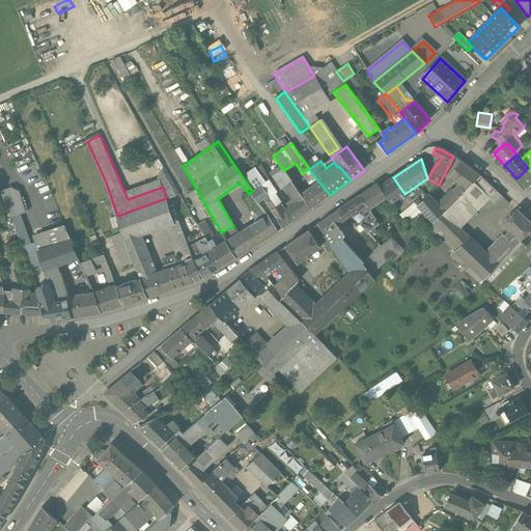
[(479,176),(460,162),(452,171),(449,176),(459,185),(466,190),(479,176)]
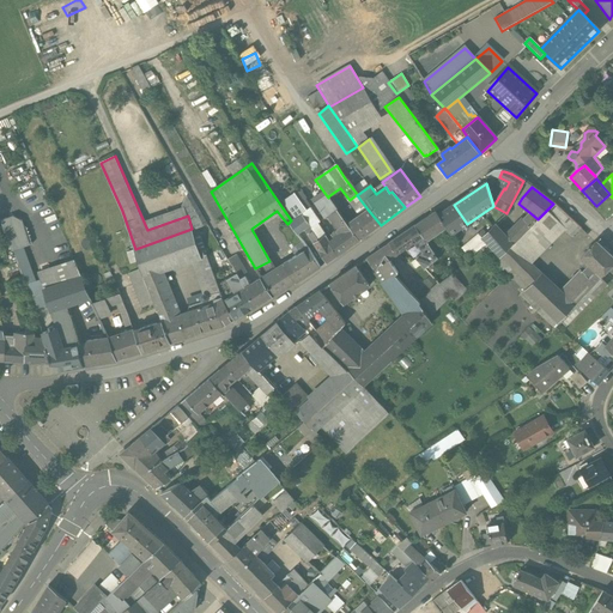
[(347,225),(337,211),(338,211),(328,196),(328,198),(325,193),(314,200),(326,217),(328,216),(338,230),(333,234),(335,238),(344,250),(359,240),(347,225)]
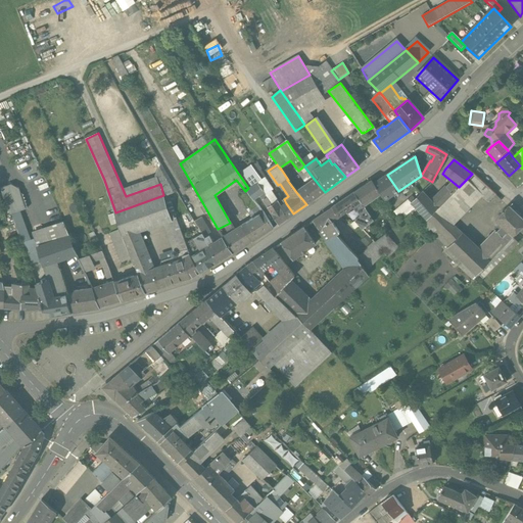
[(260,180),(251,165),(242,172),(251,186),(248,188),(245,191),(252,200),(258,195),(263,192),(257,182),(260,180)]
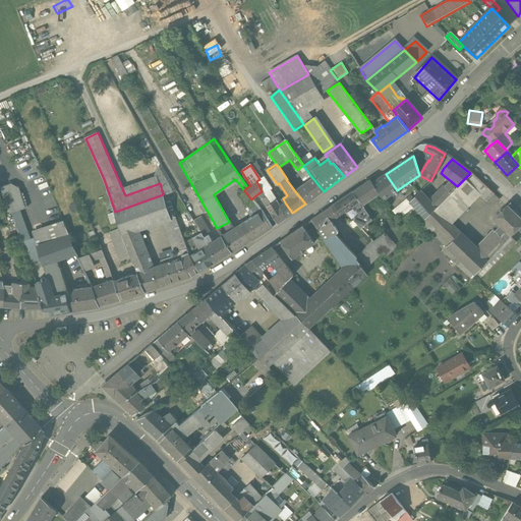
[(450,224),(478,196),(473,191),(480,182),(470,173),(457,186),(435,209),(450,224)]
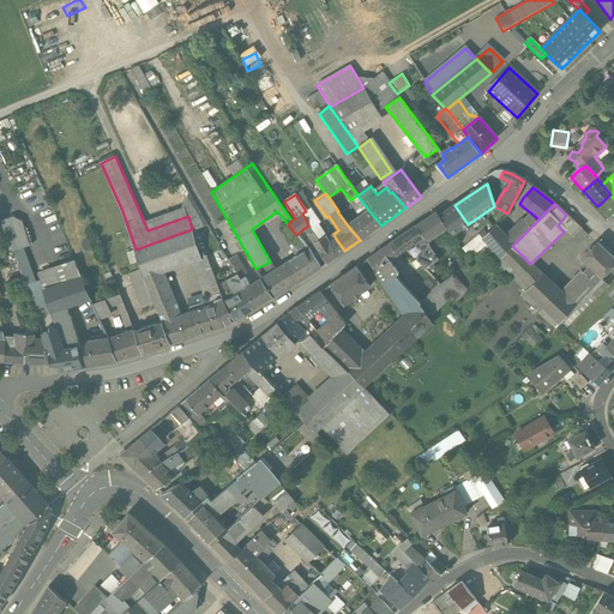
[(468,224),(455,205),(444,212),(458,232),(468,224)]
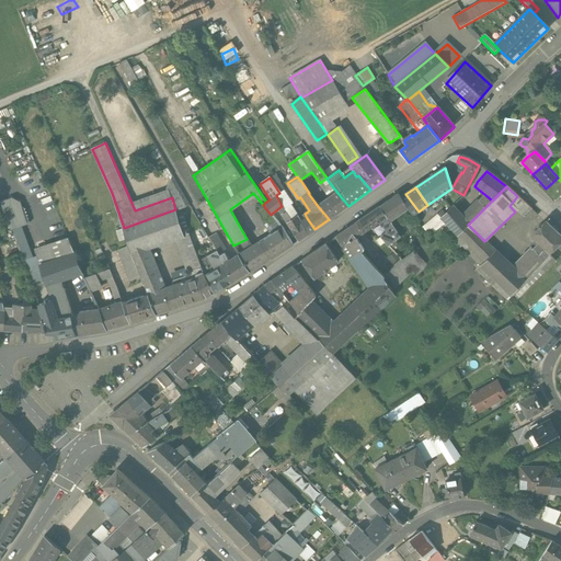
[(338,193),(318,206),(329,219),(348,206),(338,193)]
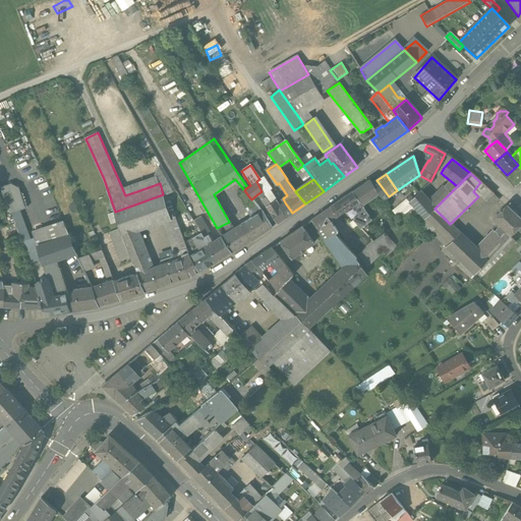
[(383,200),(389,196),(377,180),(371,184),(379,194),(383,200)]
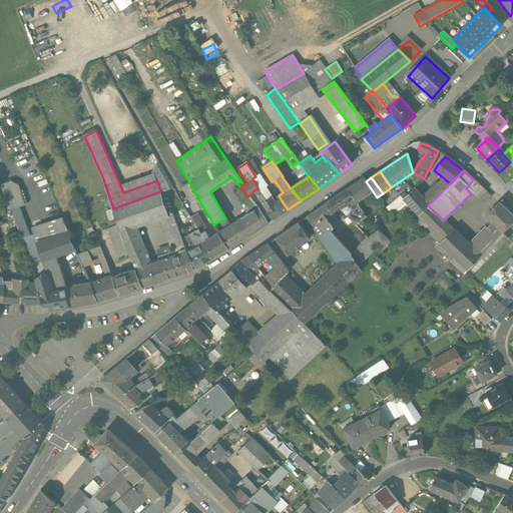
[(364,178),(348,189),(357,202),(373,191),(366,181),(364,178)]
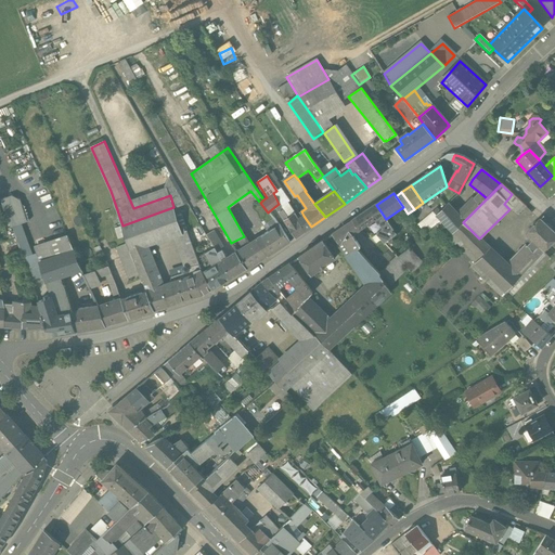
[(459,214),(452,208),(455,204),(453,202),(454,199),(453,198),(436,216),(440,220),(452,232),(463,222),(487,198),(480,193),(475,199),(474,198),(459,214)]
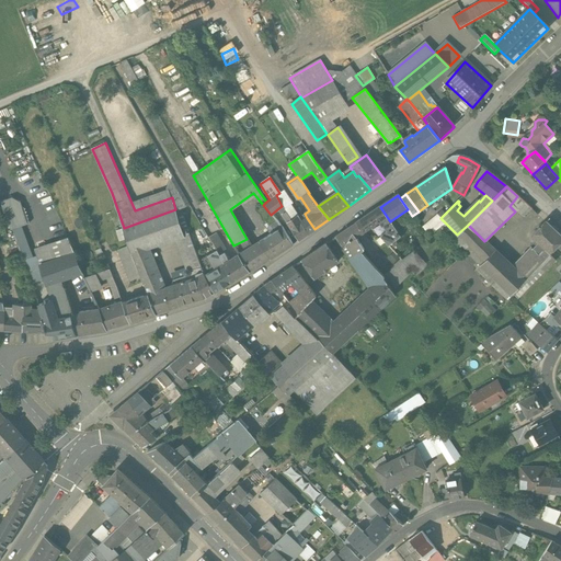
[(529,206),(517,196),(510,206),(515,212),(521,216),(529,206)]
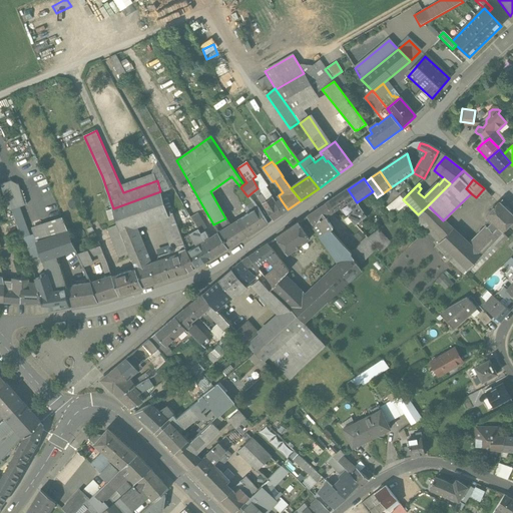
[(11,180),(1,184),(10,210),(12,209),(20,206),(25,204),(18,184),(11,180)]
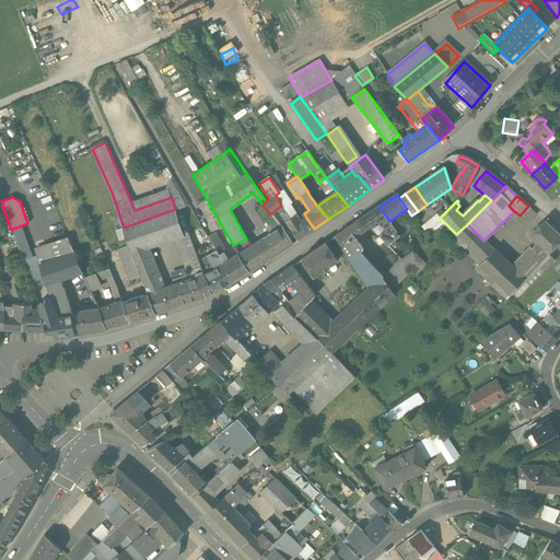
[(207,234),(189,205),(179,208),(191,243),(207,234)]
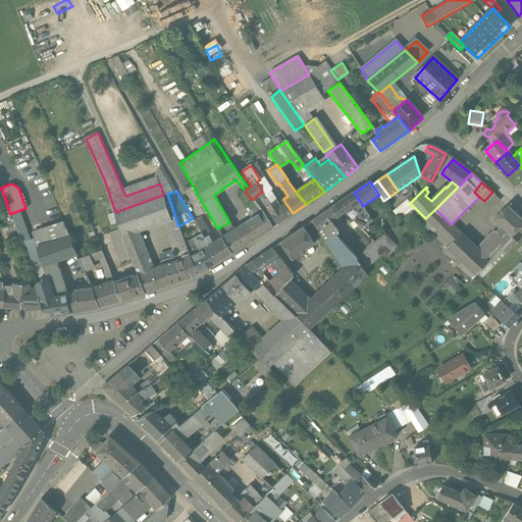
[(279,207),(276,201),(271,204),(262,192),(258,195),(277,224),(286,217),(279,207)]
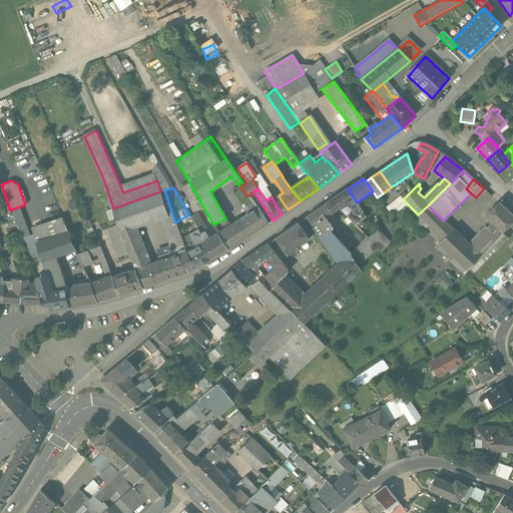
[(366,216),(348,189),(326,204),(332,213),(348,202),(354,212),(349,216),(356,224),(366,216)]
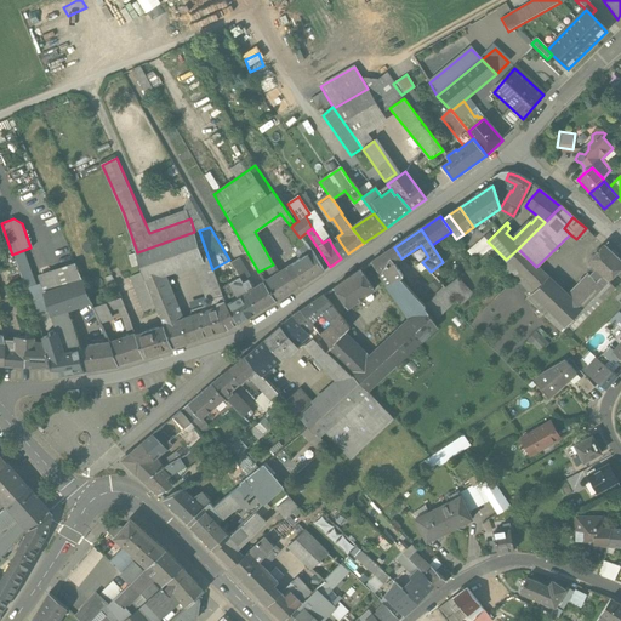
[(194,232),(137,252),(142,273),(143,277),(157,307),(164,325),(180,320),(161,273),(197,260),(199,266),(204,263),(194,232)]
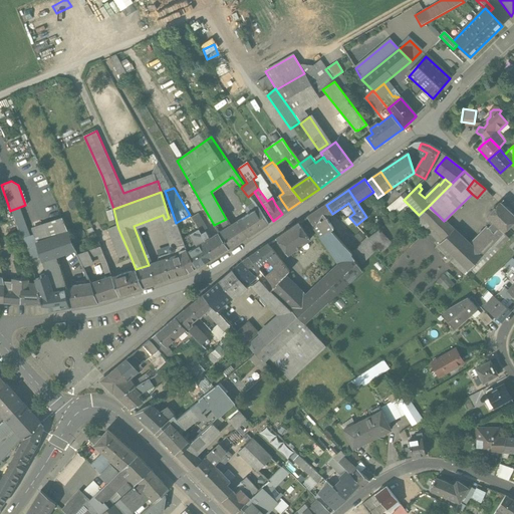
[(404,200),(401,197),(388,209),(395,216),(401,211),(408,204),(404,200)]
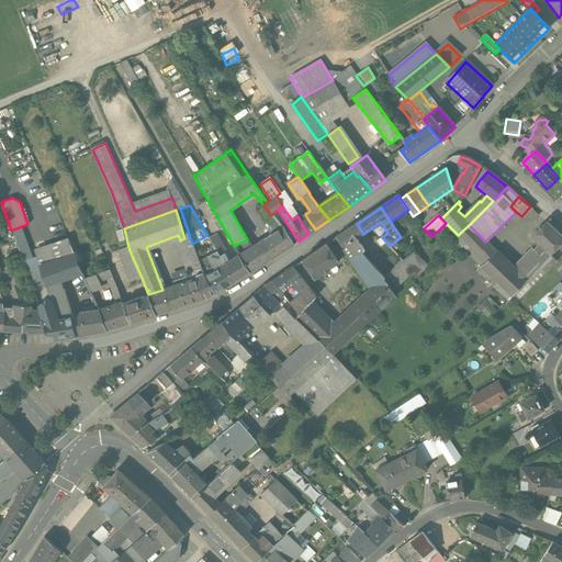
[(308,234),(315,229),(307,218),(301,223),(308,234)]
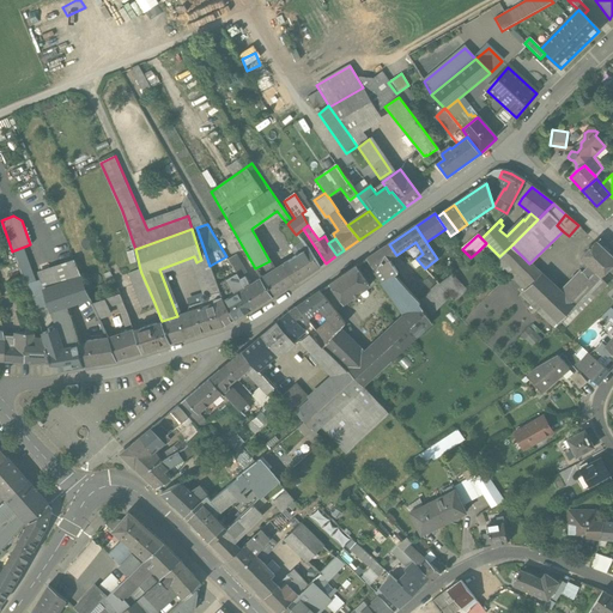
[(301,253),(283,265),(285,267),(295,283),(320,267),(308,248),(302,241),(295,246),(298,250),(301,253)]
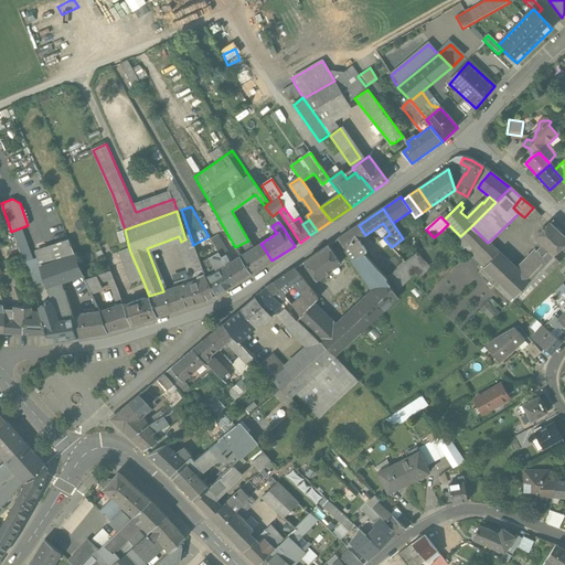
[(564,243),(564,237),(548,223),(534,238),(539,242),(533,248),(534,251),(535,251),(542,256),(547,251),(553,256),(558,251),(564,243)]
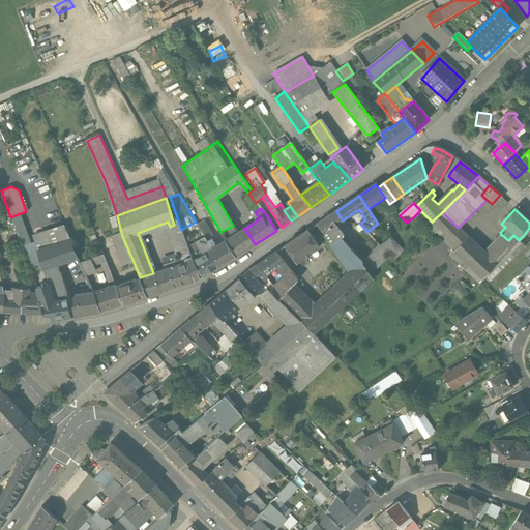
[(336,225),(343,221),(336,211),(329,215),(336,225)]
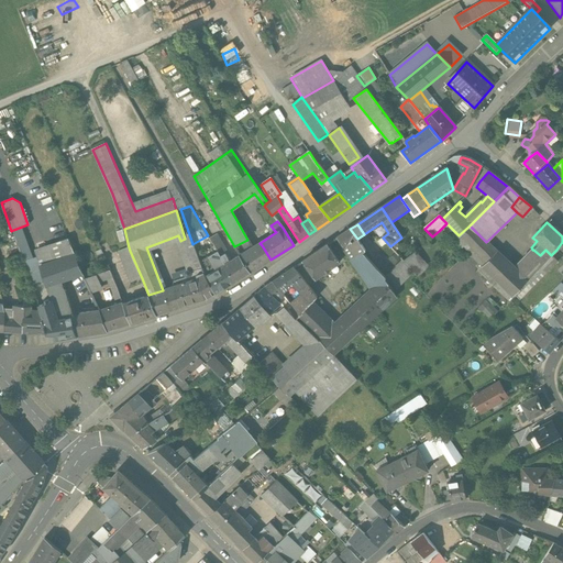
[(532,250),(514,269),(496,252),(486,242),(470,225),(459,235),(485,263),(482,266),(512,296),(551,255),(545,250),(540,255),(533,250),(532,250)]
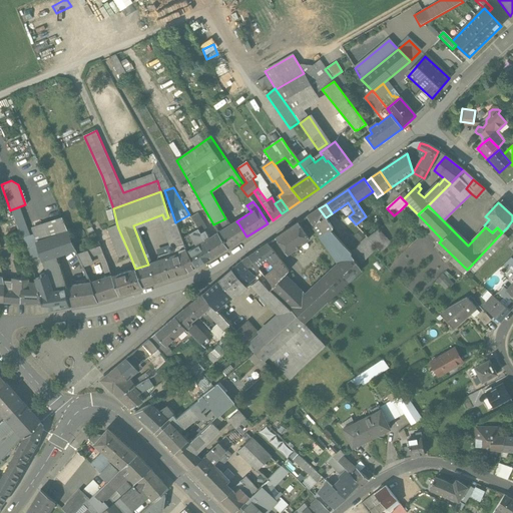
[(20,206),(12,209),(22,238),(31,235),(20,206)]
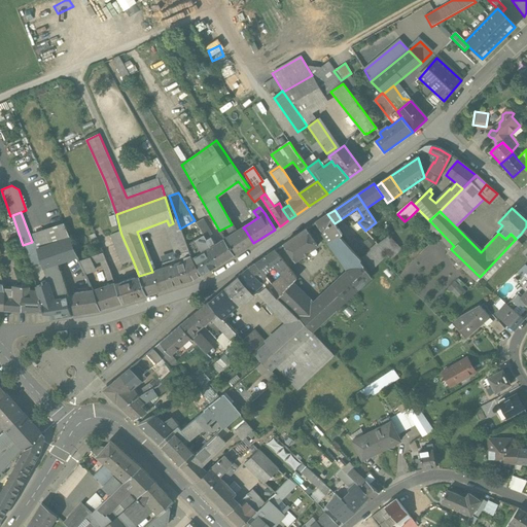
[(335,223),(327,214),(315,223),(319,229),(319,230),(321,232),(327,240),(340,231),(335,223)]
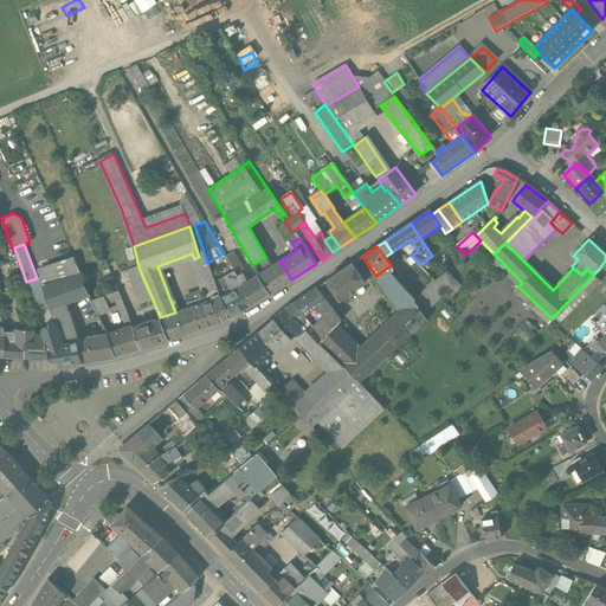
[(242,285),(230,262),(224,253),(207,263),(219,294),(220,297),(240,285),(242,285)]
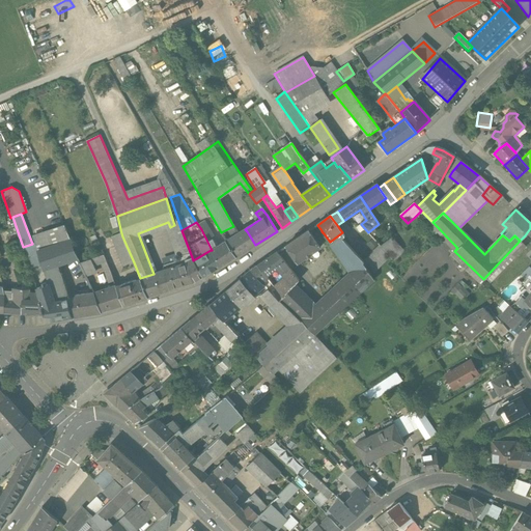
[(240,236),(233,226),(221,232),(227,243),(236,258),(255,245),(247,231),(240,236)]
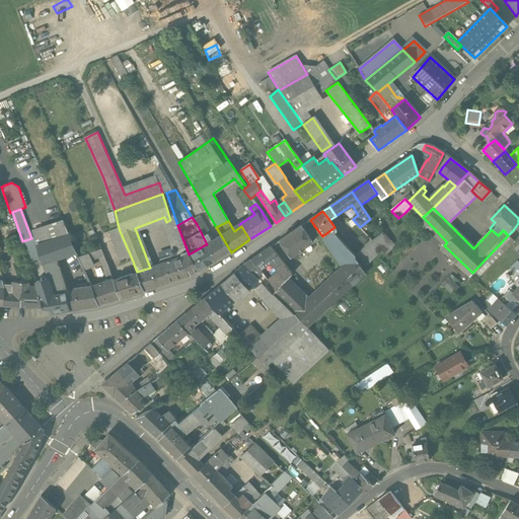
[(302,225),(279,241),(290,256),(313,241),(302,225)]
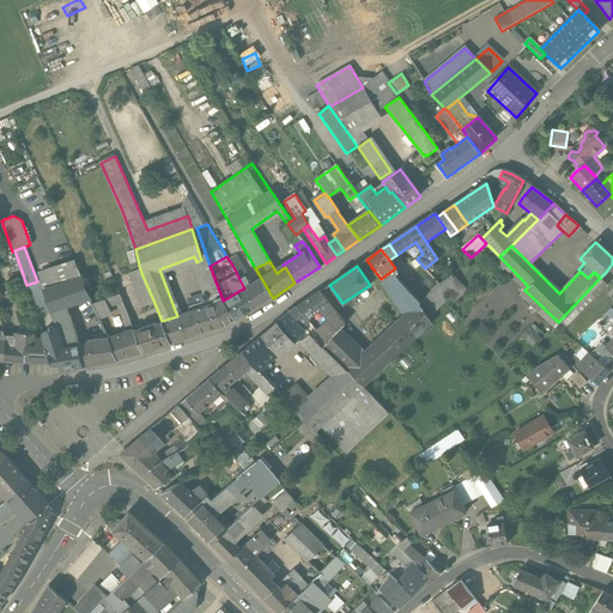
[(408,290),(395,275),(398,274),(395,268),(381,279),(404,311),(401,314),(402,316),(376,341),(374,339),(370,343),(372,345),(362,354),(339,328),(338,329),(327,339),(322,344),(345,368),(362,387),(432,322),(430,320),(419,303),(420,303),(420,302),(408,290)]
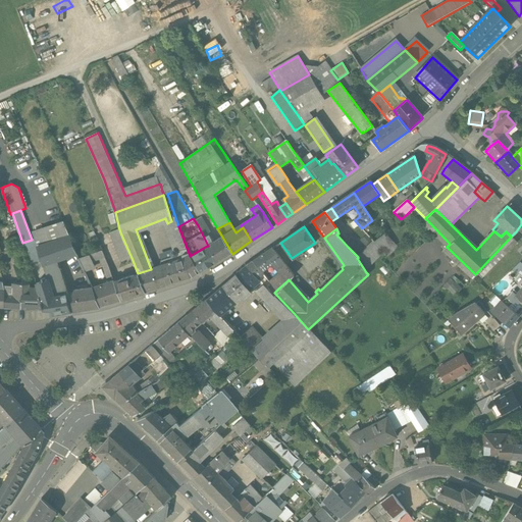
[(119,229),(109,233),(120,262),(132,258),(120,232),(119,229)]
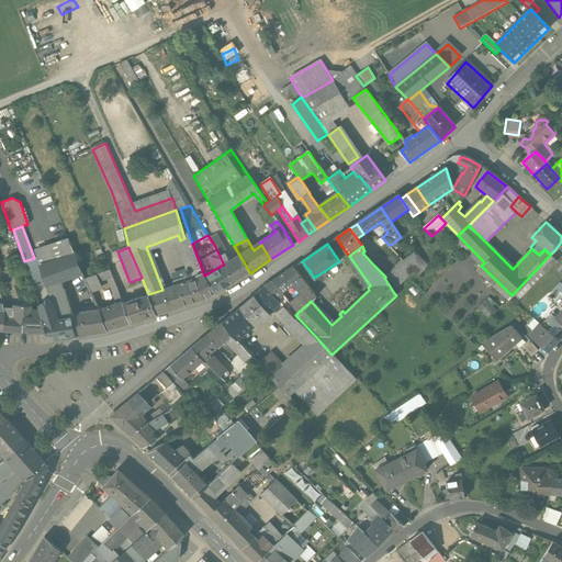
[(68,305),(60,280),(68,278),(70,281),(76,280),(83,298),(92,294),(75,254),(44,265),(53,292),(49,293),(55,308),(68,305)]
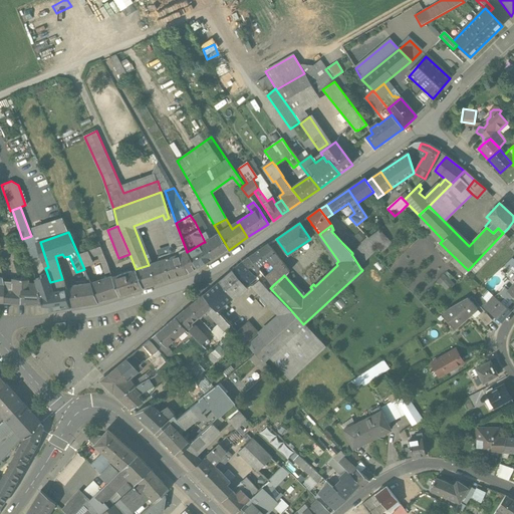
[(31,236),(22,239),(33,273),(40,271),(35,257),(41,255),(34,235),(31,236)]
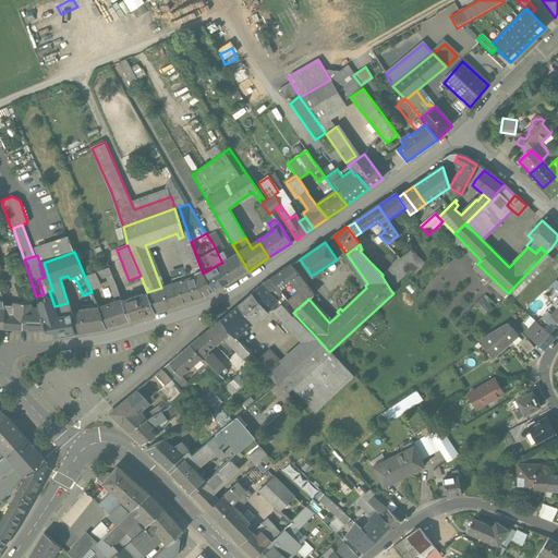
[(239,255),(222,265),(232,280),(249,271),(239,255)]
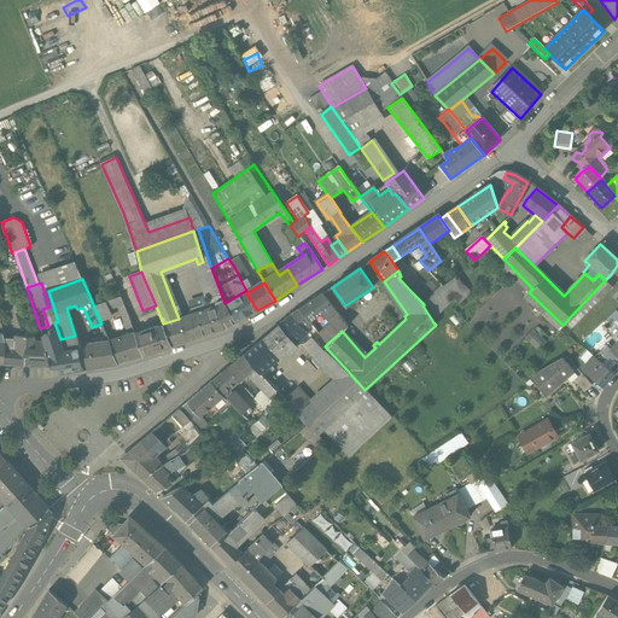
[(430,297),(419,286),(412,292),(424,304),(430,297)]
